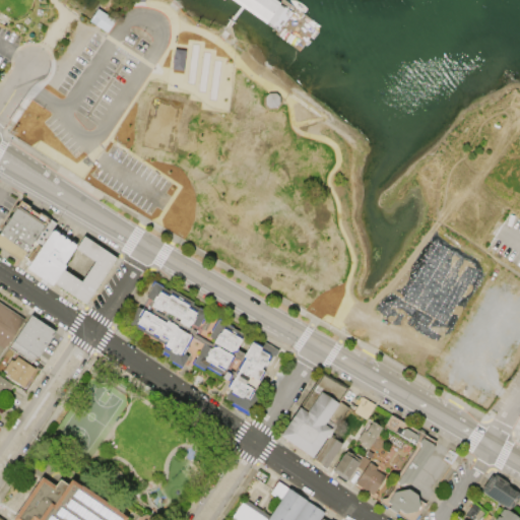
[(274,0),(232,0),(242,6),(248,10),(275,28),(278,30),(291,11),(274,0)]
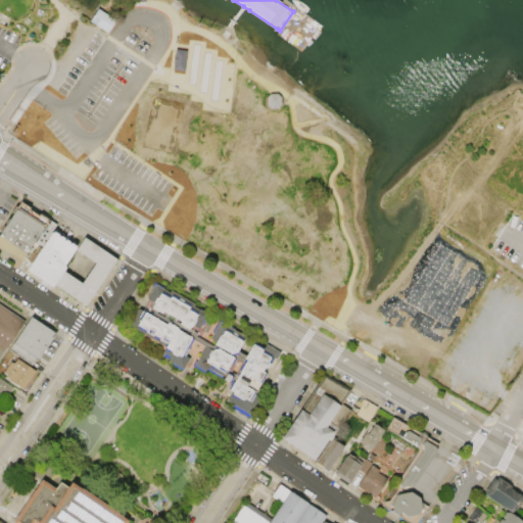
[(97,8),(115,19),(106,34),(88,22),(97,8)]
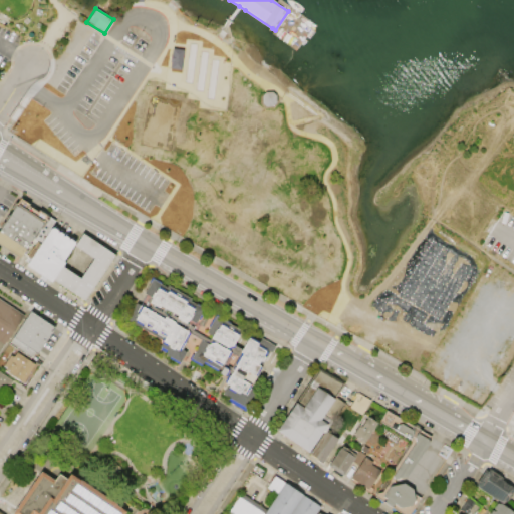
[(171,47),(182,48),(180,68),(169,67),(171,47)]
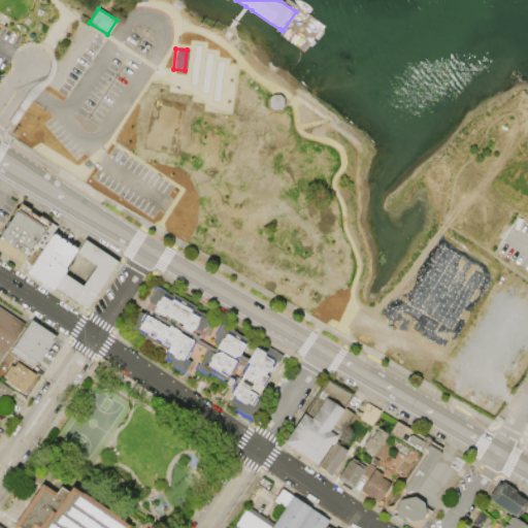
[(48,221),(55,225),(51,231),(30,262),(23,257),(20,262),(0,249),(0,229),(20,201),(48,221)]
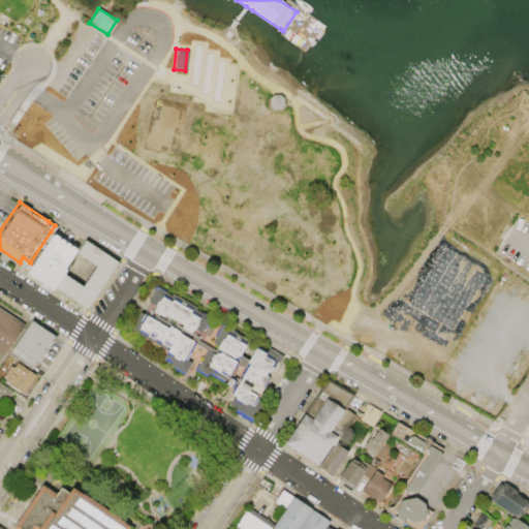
[(52,287),(25,269),(30,262),(51,231),(76,249),(78,250),(63,271),(54,285),(52,287)]
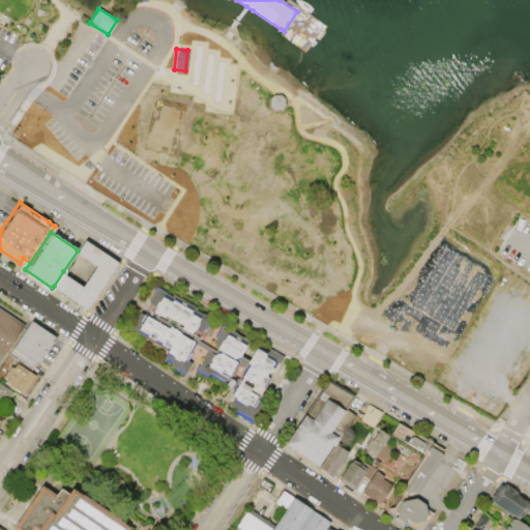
[(83,287),(97,266),(79,254),(78,253),(86,240),(106,254),(120,263),(97,296),(88,311),(55,288),(65,274),(83,287)]
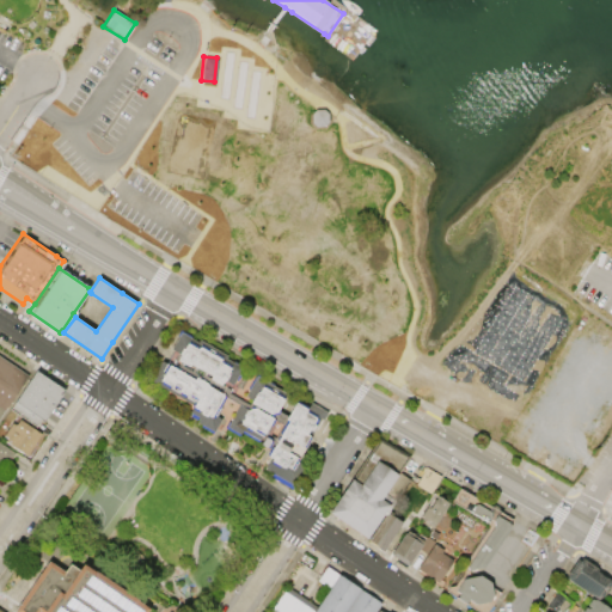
[(151,380),(161,360),(166,362),(167,360),(172,362),(177,353),(171,348),(178,336),(177,335),(181,329),(191,335),(190,337),(197,342),(199,338),(227,354),(225,357),(232,361),(233,360),(245,366),(237,380),(236,379),(232,384),(224,379),(220,384),(228,390),(227,391),(250,404),(252,401),(244,396),(249,389),(248,389),(256,373),(274,384),(273,385),(286,393),(277,409),(286,415),(295,398),(308,407),(312,399),(317,403),(316,405),(319,407),(320,404),(329,409),(328,411),(331,414),(329,417),(325,415),(323,420),(320,417),(297,459),(307,465),(297,485),(294,484),(292,488),(271,476),(273,472),(264,467),(270,457),(268,456),(271,448),(240,430),(238,435),(225,427),(228,421),(230,421),(234,414),(233,414),(237,405),(246,411),(248,409),(225,396),(219,407),(221,408),(216,416),(221,418),(214,432),(197,421),(200,417),(189,411),(194,404),(151,380)]
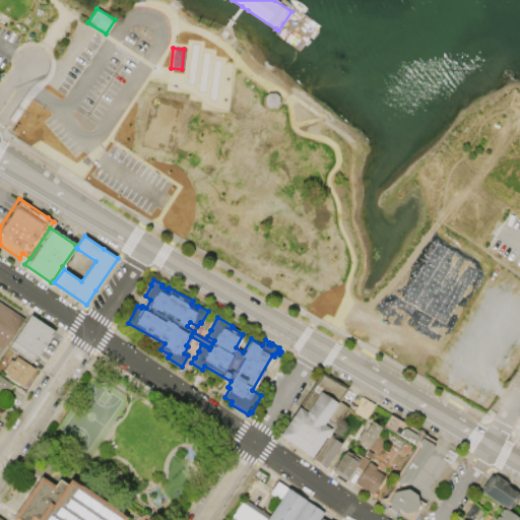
[(0,303),(24,319),(0,355),(0,303)]
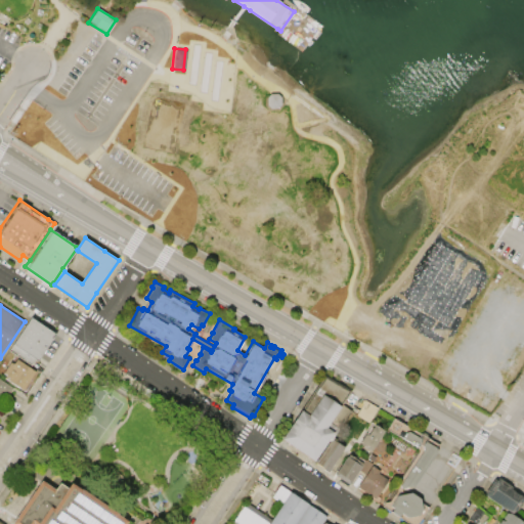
[(36,359),(33,365),(9,350),(13,345),(32,317),(56,334),(38,361),(36,359)]
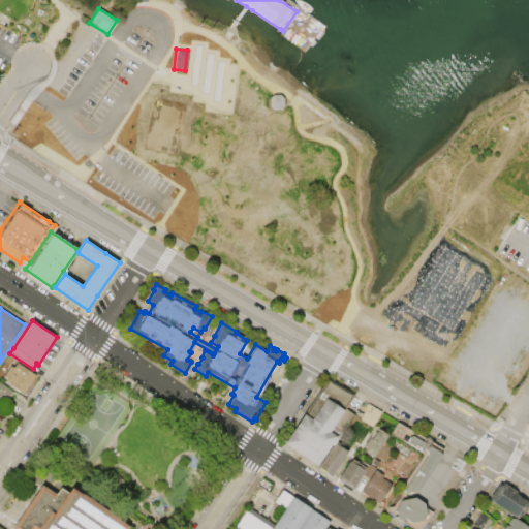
[(528,343),(509,375),(517,380),(528,360),(528,343)]
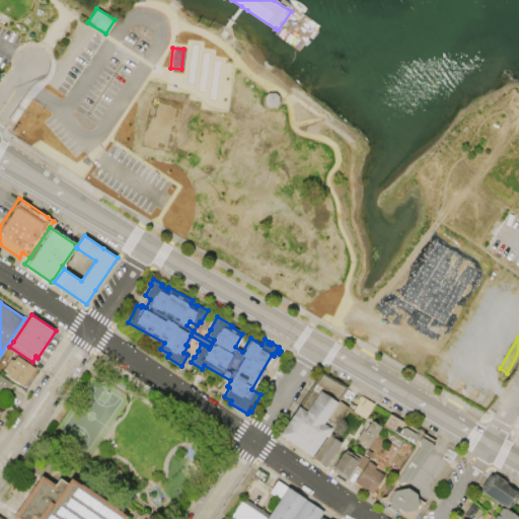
[(35,368),(23,386),(5,374),(7,372),(4,370),(11,359),(14,361),(17,356),(35,368)]
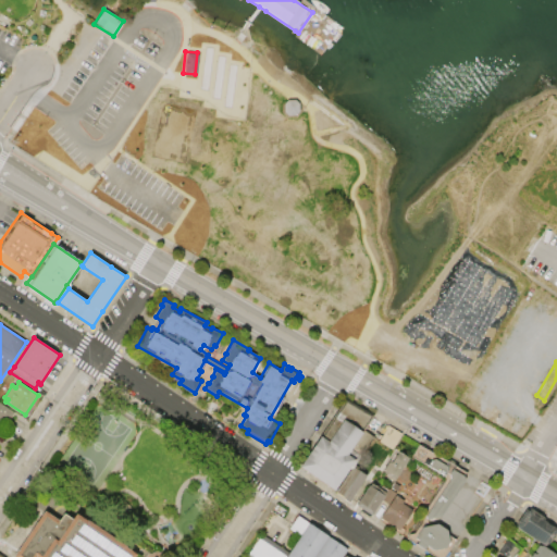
[(373,418),(343,398),(297,469),(335,494),(372,436),(364,431),(373,418)]
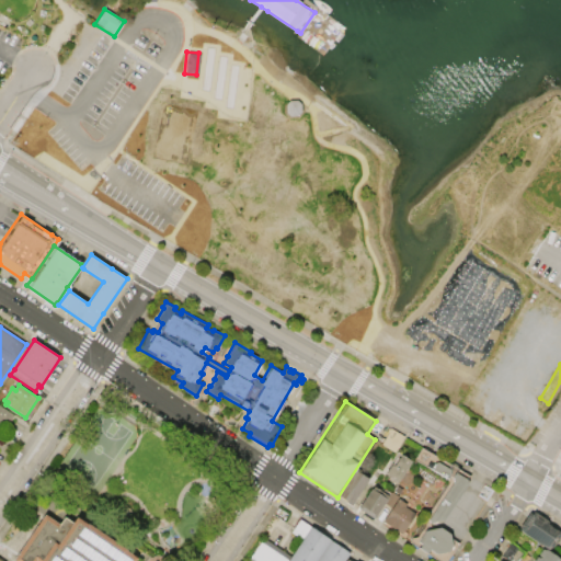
[(0,405),(14,415),(0,436),(0,405)]
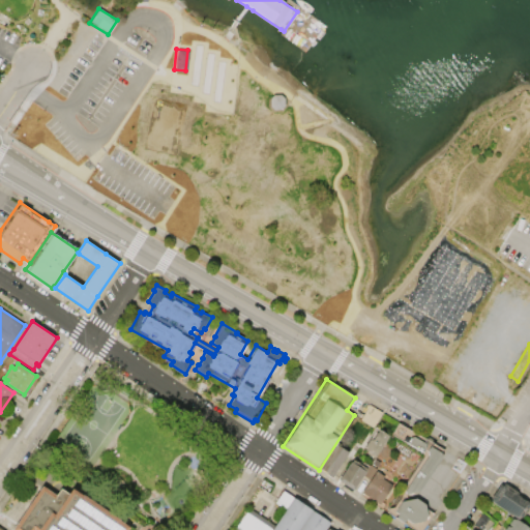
[(369,404),(382,412),(373,427),(359,419),(369,404)]
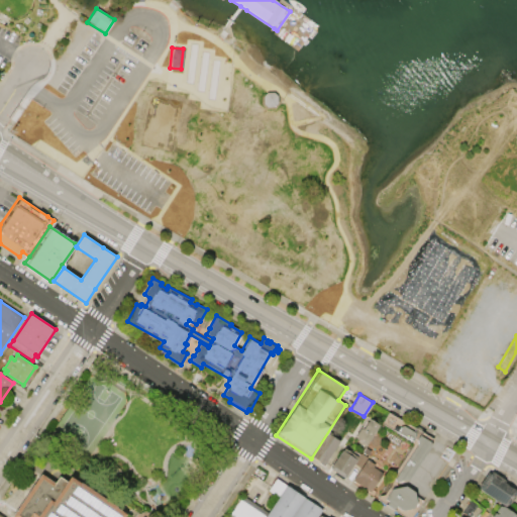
[(378,424),(366,442),(353,434),(358,427),(362,428),(369,417),(378,424)]
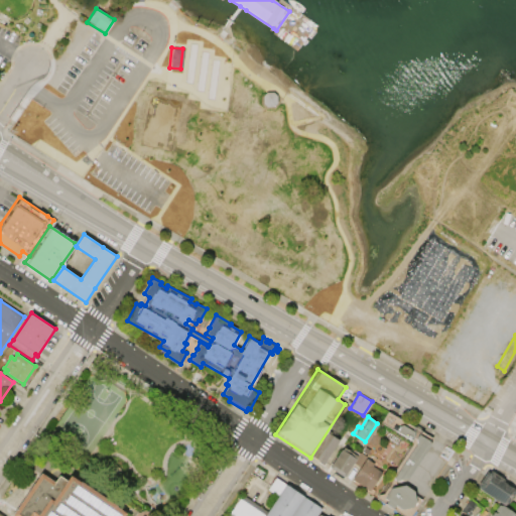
[(394,430),(397,425),(400,423),(411,430),(413,431),(413,436),(411,440),(394,430)]
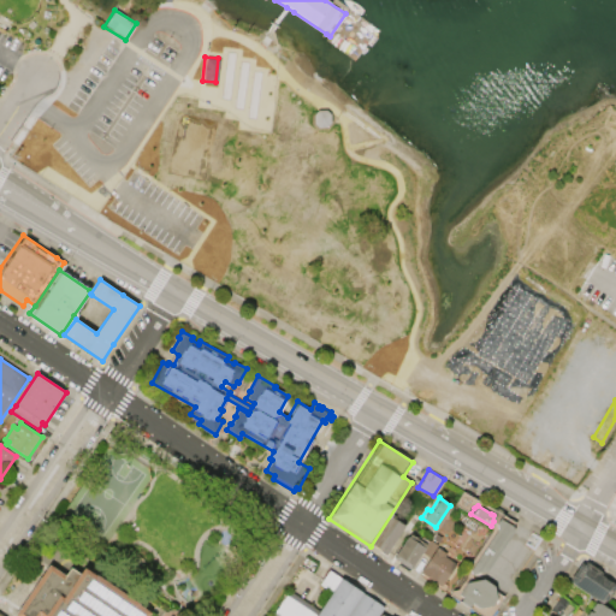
[(369,544),(384,554),(403,526),(389,516),(369,544)]
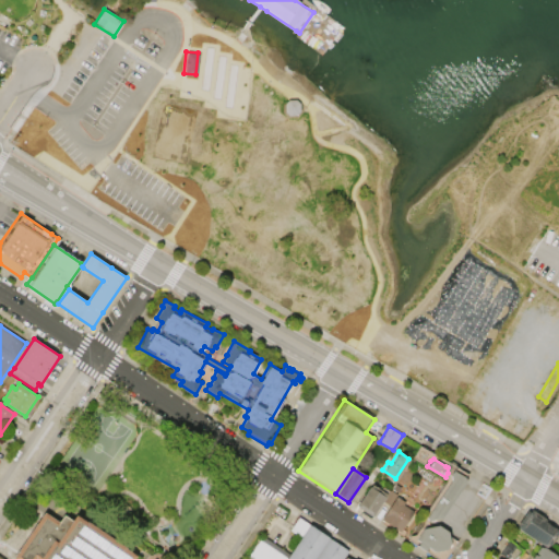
[(425,515),(450,478),(449,474),(452,470),(463,476),(463,480),(440,515),(426,519),(425,515)]
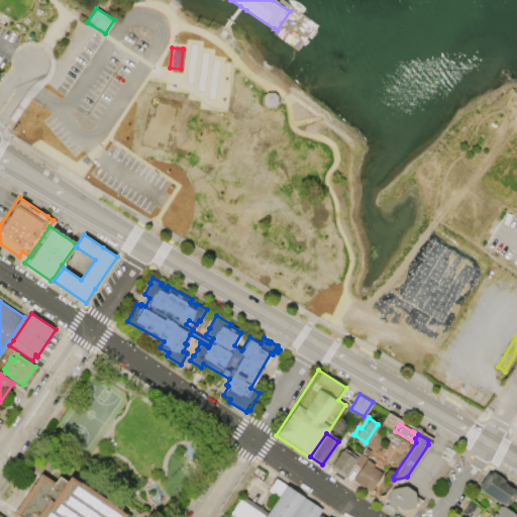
[(357,467),(351,462),(342,477),(328,467),(341,449),(342,447),(354,455),(357,451),(365,456),(357,467)]
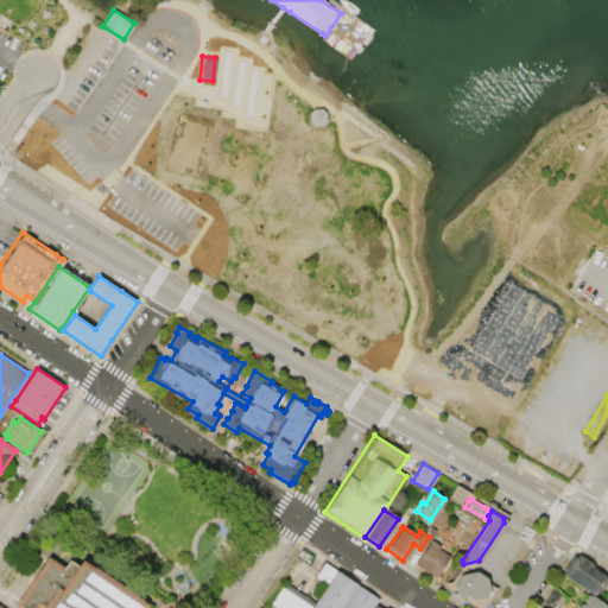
[(413,564),(431,539),(454,555),(435,580),(413,564)]
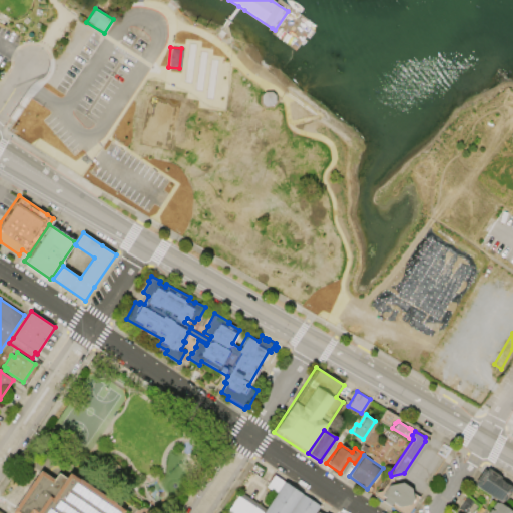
[(502,503),(474,484),(476,482),(475,481),(484,468),(486,470),(488,467),(501,476),(499,478),(512,487),(502,503)]
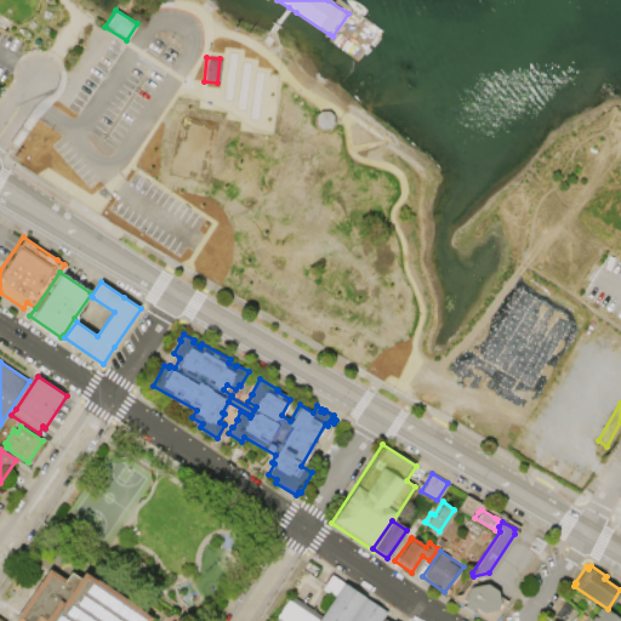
[(20,620),(13,616),(45,569),(62,580),(70,569),(147,620),(20,620)]
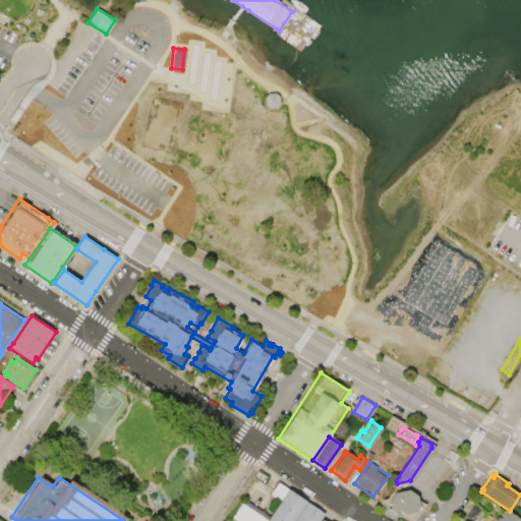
[(280,501),(270,494),(277,482),(288,489),(280,501)]
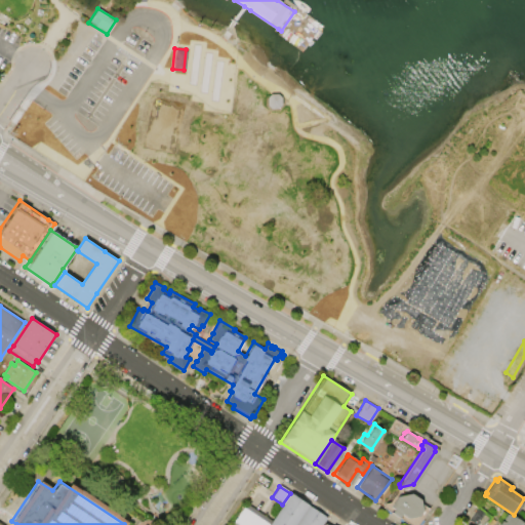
[(410,492),(419,498),(419,502),(427,507),(413,524),(411,524),(391,512),(393,509),(389,506),(396,495),(410,492)]
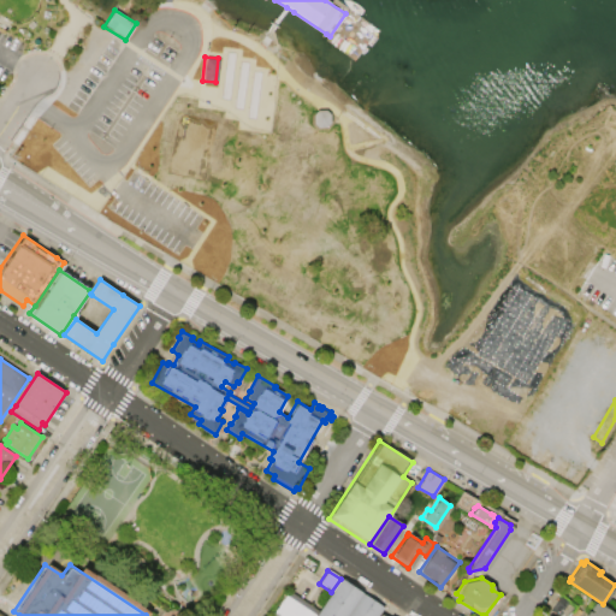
[(285,594),(270,615),(379,615),(381,614),(385,609),(341,579),(331,592),(315,615),(285,594)]
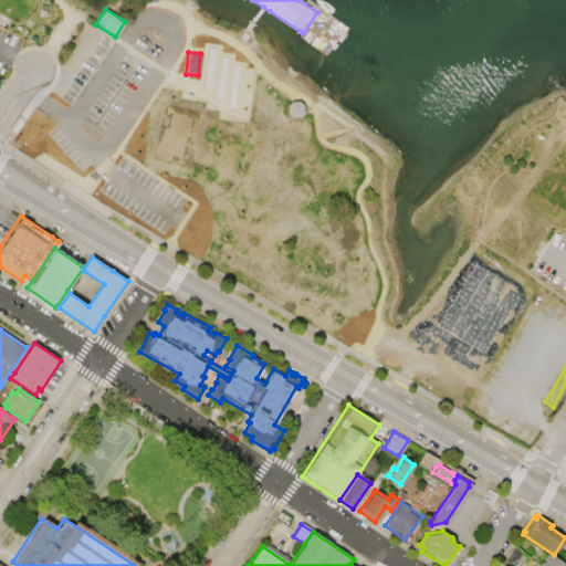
[(522,552),(514,565),(506,561),(514,547),(522,552)]
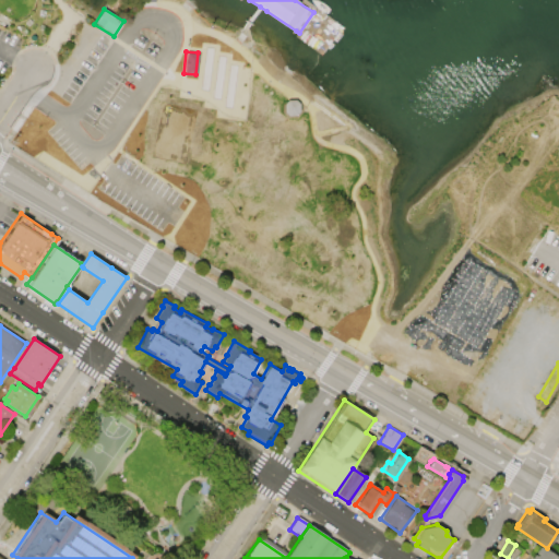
[(494,558),(496,557),(498,558),(514,558),(522,549),(526,552),(522,558),(530,558),(533,554),(536,555),(537,554),(535,550),(538,546),(543,547),(557,556),(554,558),(494,558)]
